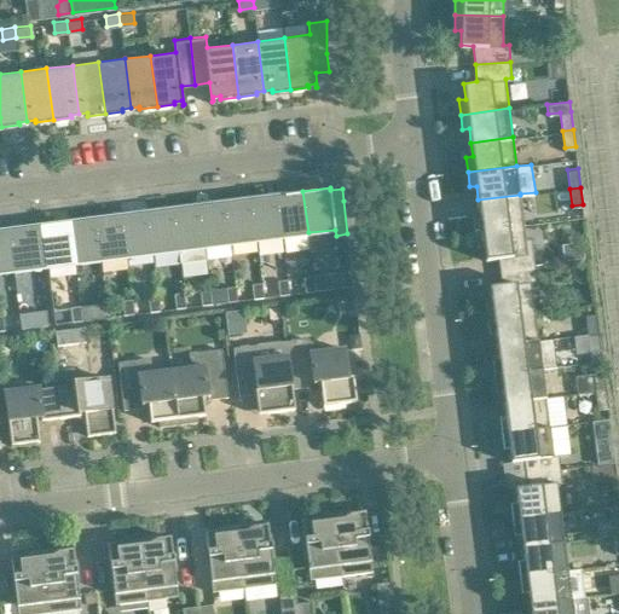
[(308,232),(302,191),(277,195),(282,236),(308,232)]
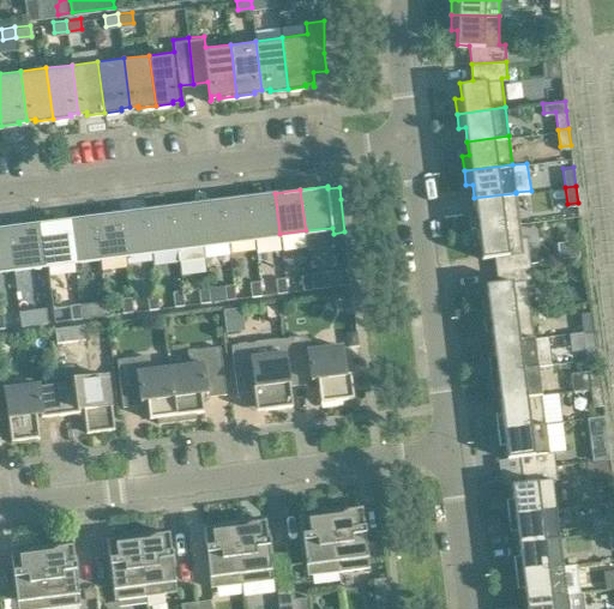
[(280,234),(275,193),(250,196),(254,237),(280,234)]
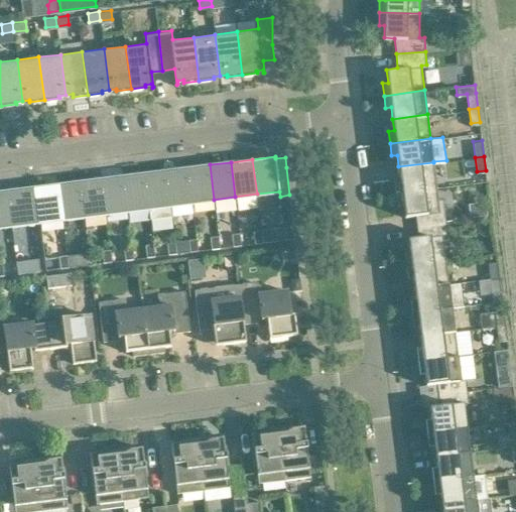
[(437,186),(433,162),(398,166),(400,178),(394,179),(396,192),(437,186)]
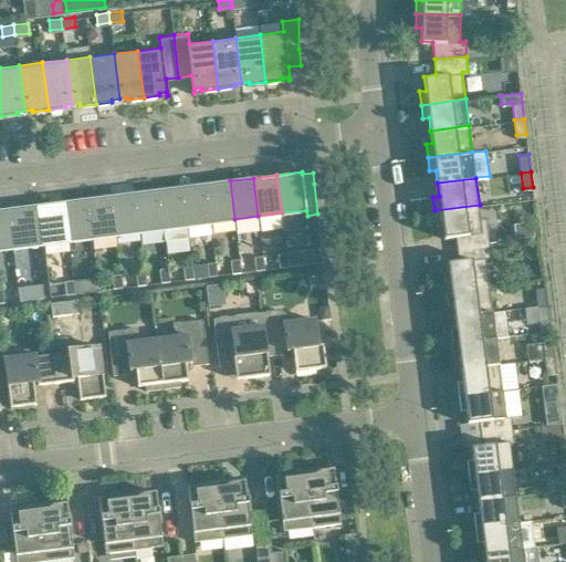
[(234,219),(230,180),(206,184),(210,222),(234,219)]
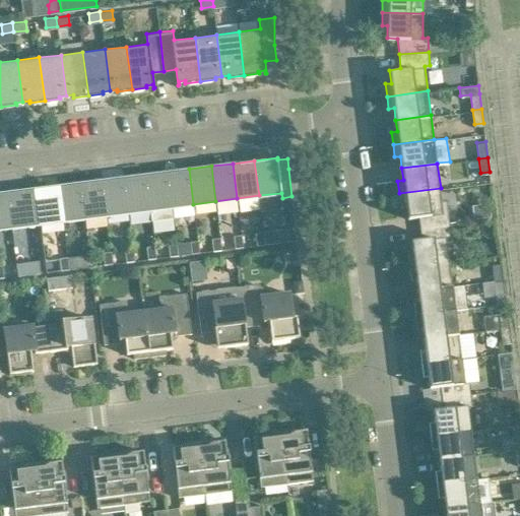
[(193,204),(189,169),(168,172),(172,206),(193,204)]
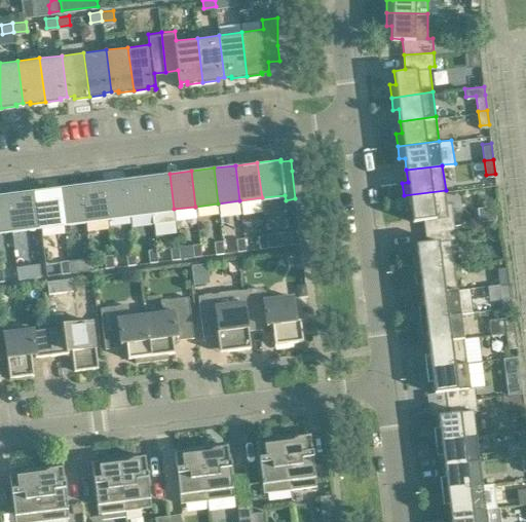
[(174,209),(170,174),(147,176),(152,212),(174,209)]
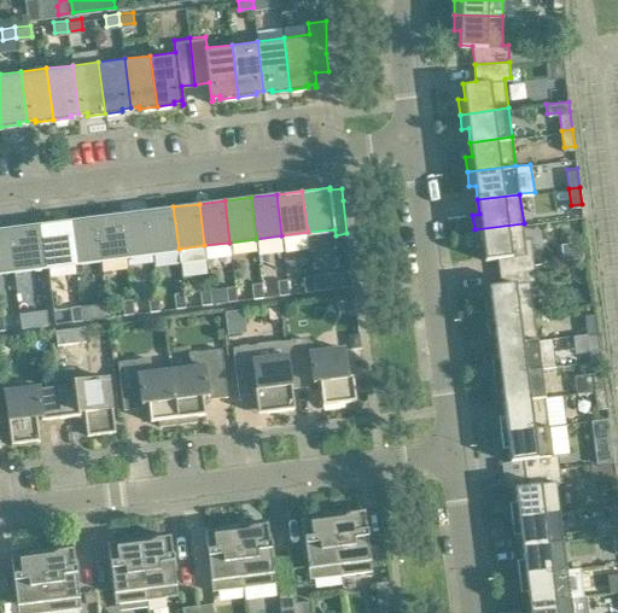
[(179,249),(173,206),(147,210),(152,252),(179,249)]
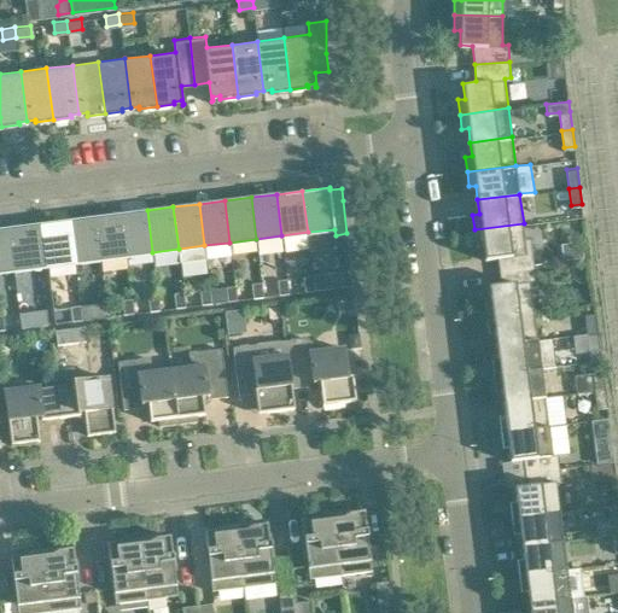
[(152,252),(147,210),(121,214),(127,256),(152,252)]
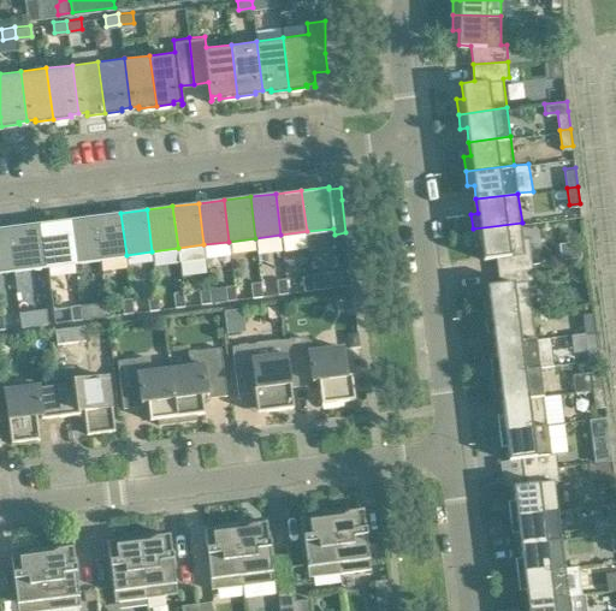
[(126,255),(120,213),(95,217),(100,257),(126,255)]
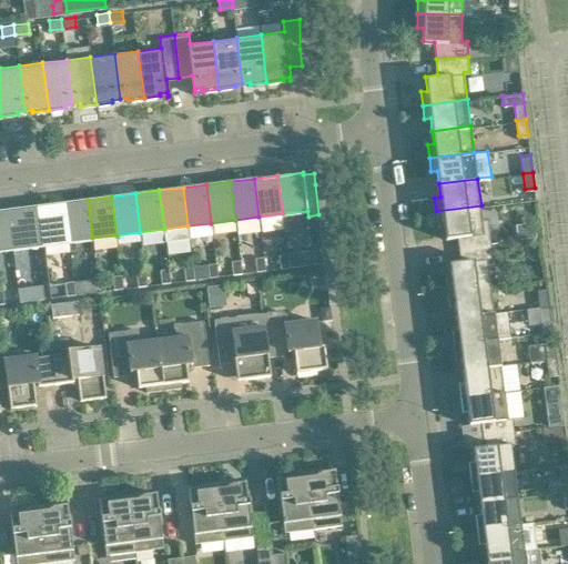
[(92,238),(88,200),(64,202),(69,241),(92,238)]
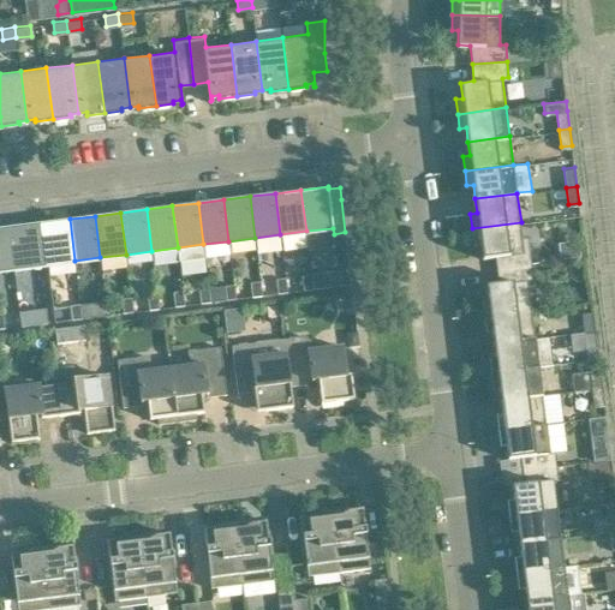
[(75,261),(70,219),(42,222),(48,264),(75,261)]
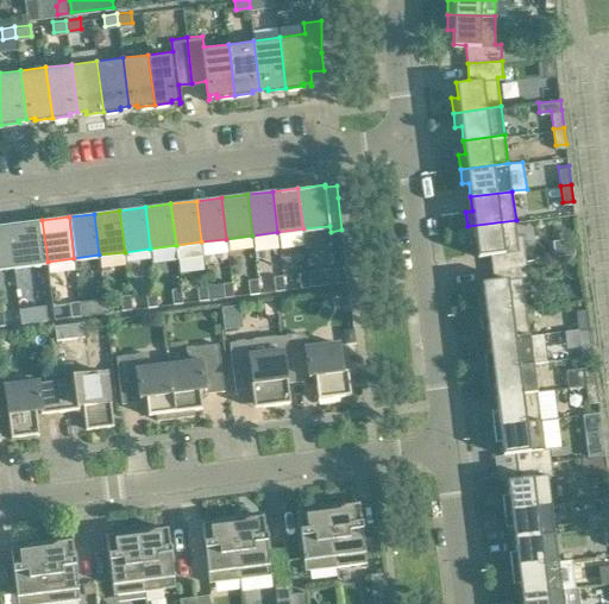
[(520,247),(516,220),(468,226),(469,240),(476,239),(478,255),(490,253),(493,265),(526,262),(525,247),(520,247)]
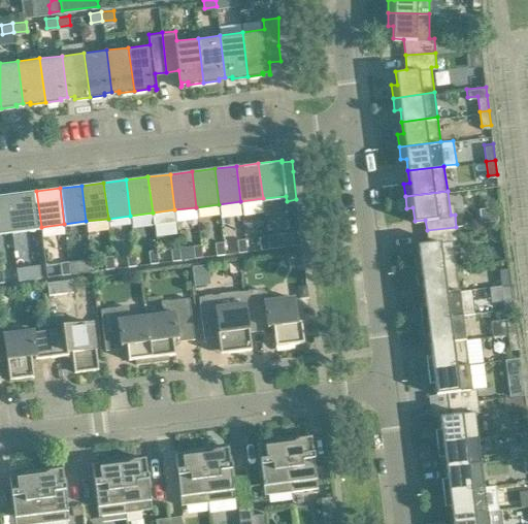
[(35,228),(30,192),(7,195),(11,230),(35,228)]
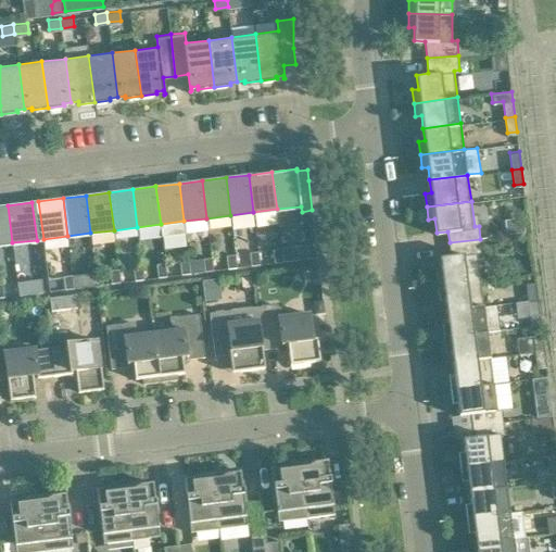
[(8,205),(0,205),(0,243),(12,242),(8,205)]
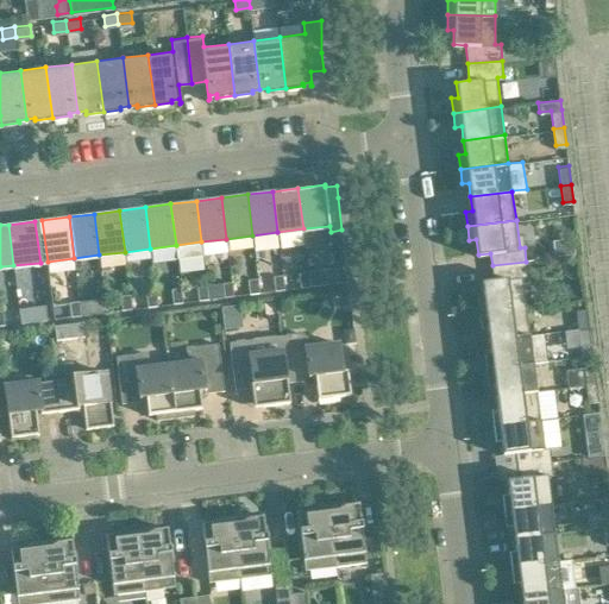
[(526,304),(522,276),(528,275),(526,262),(493,265),(494,278),(481,281),(483,294),(476,295),(478,310),(526,304)]
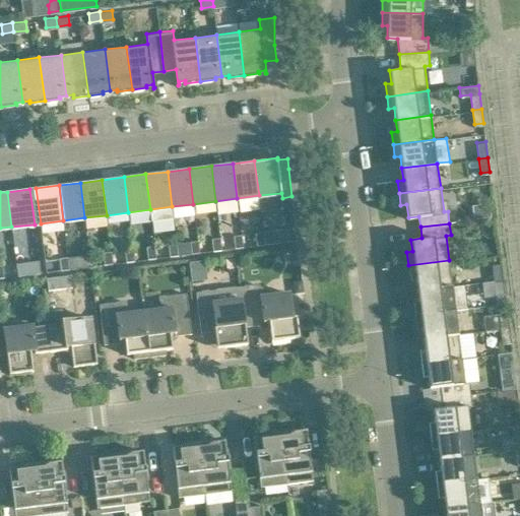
[(297,239),(295,227),(287,228),(288,240),(297,239)]
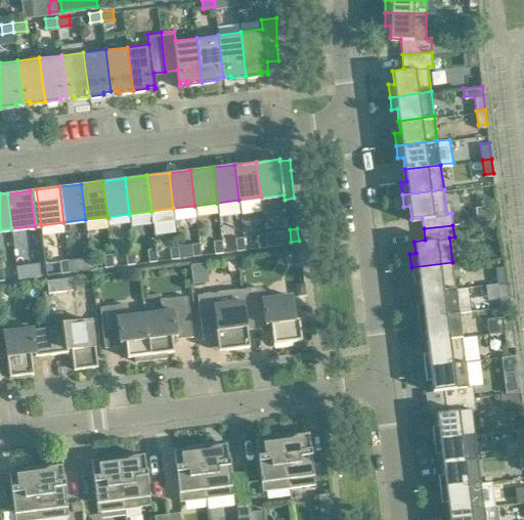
[(267,245),(265,232),(257,233),(259,246),(267,245)]
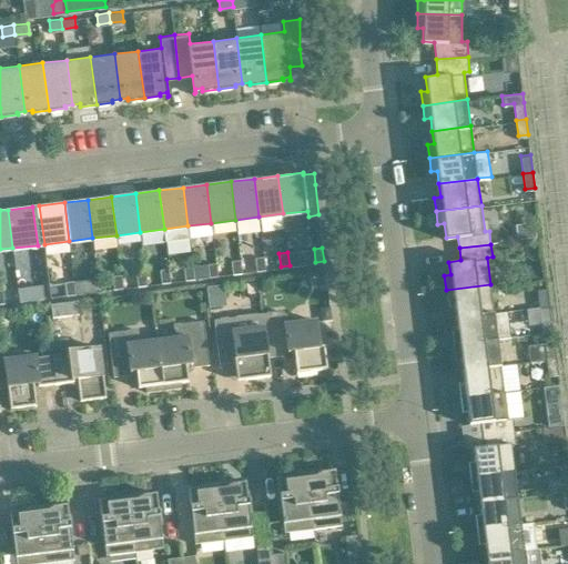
[(265,268),(264,254),(255,255),(256,269),(265,268)]
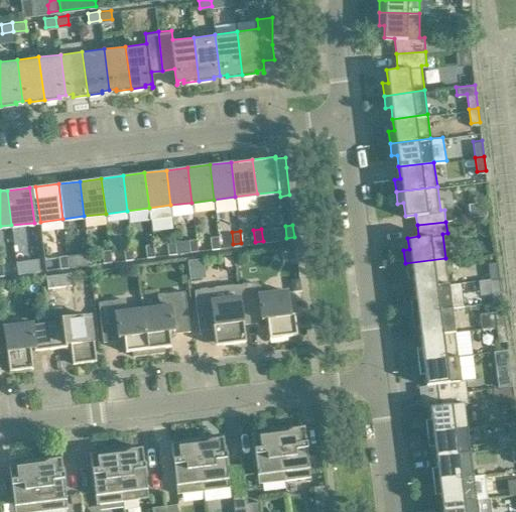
[(220,246),(219,234),(211,235),(212,247),(220,246)]
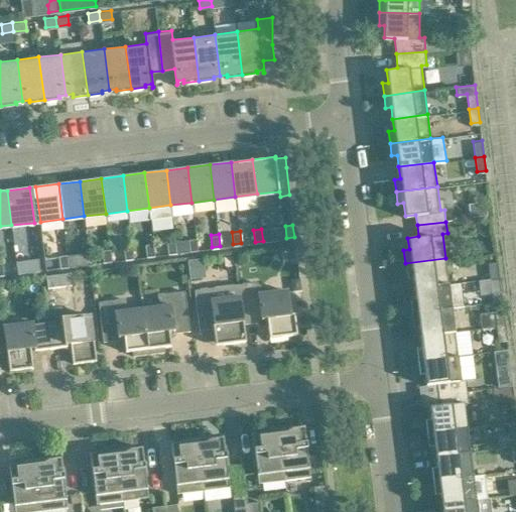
[(199,249),(197,237),(188,238),(190,250),(199,249)]
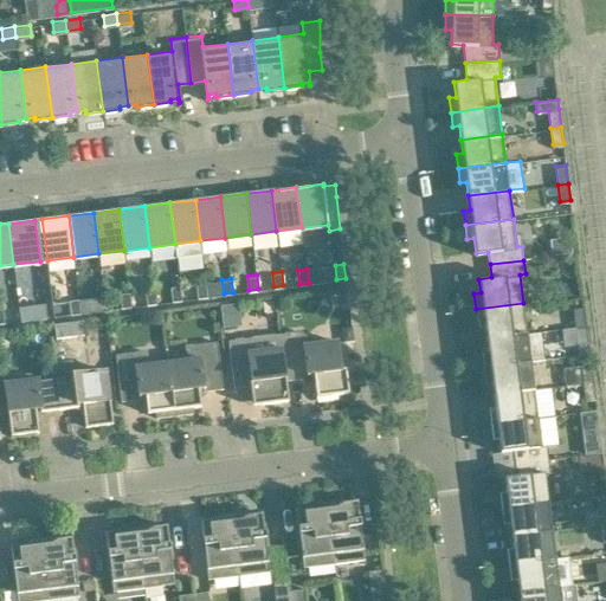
[(207,296),(206,282),(197,283),(198,297),(207,296)]
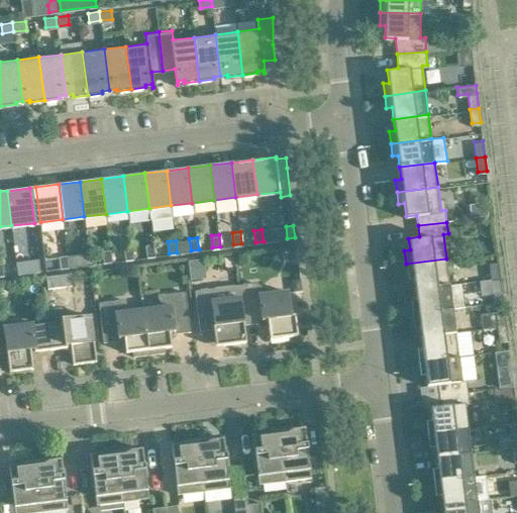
[(156,254),(153,242),(145,243),(147,255),(156,254)]
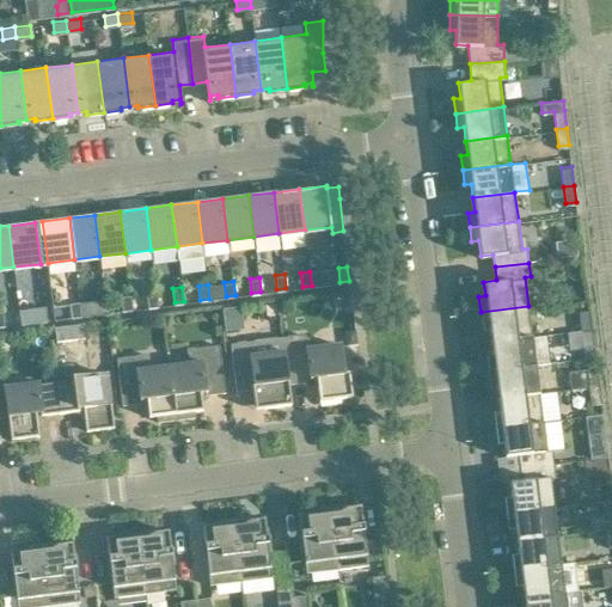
[(159,305),(157,290),(147,292),(148,306),(159,305)]
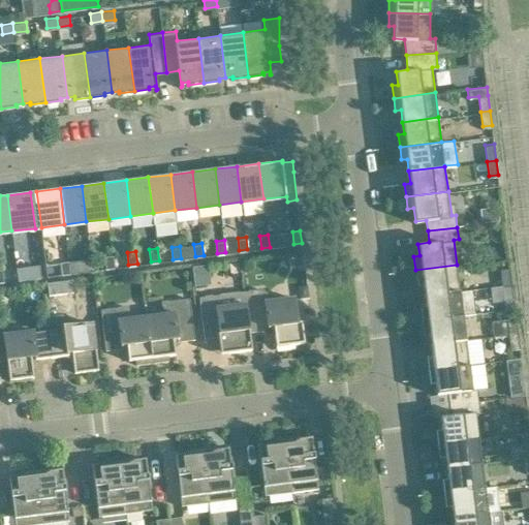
[(115,267),(114,254),(104,255),(106,268),(115,267)]
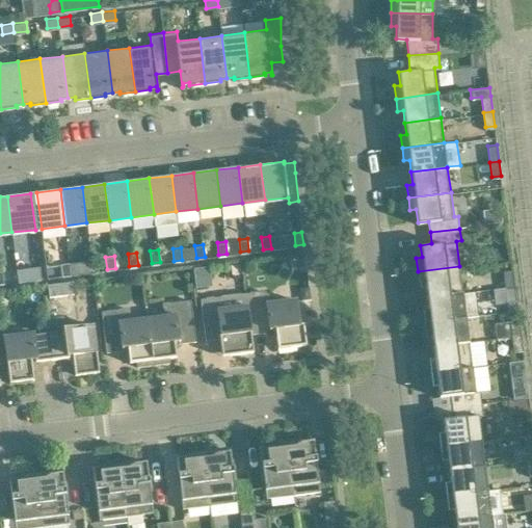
[(94,270),(91,258),(70,261),(71,273),(94,270)]
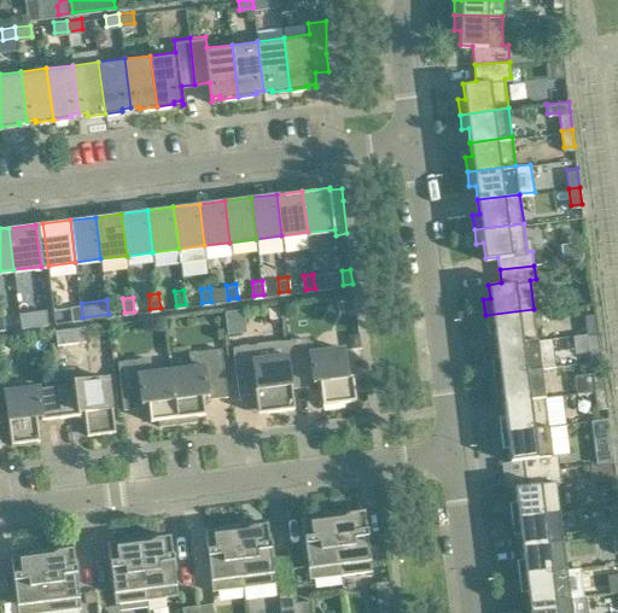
[(82,317),(81,303),(71,304),(73,319),(82,317)]
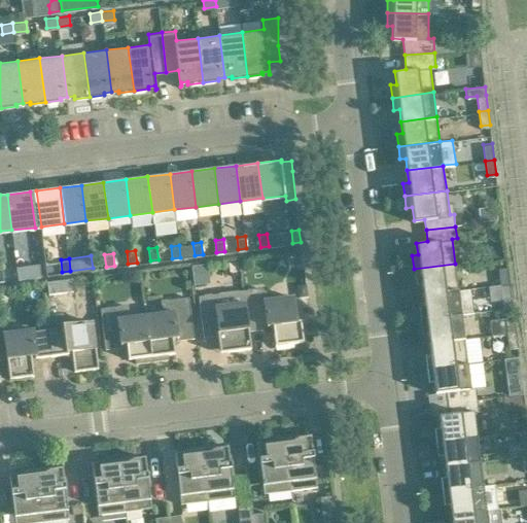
[(458,288),(455,264),(414,269),(416,283),(421,282),(423,292),(458,288)]
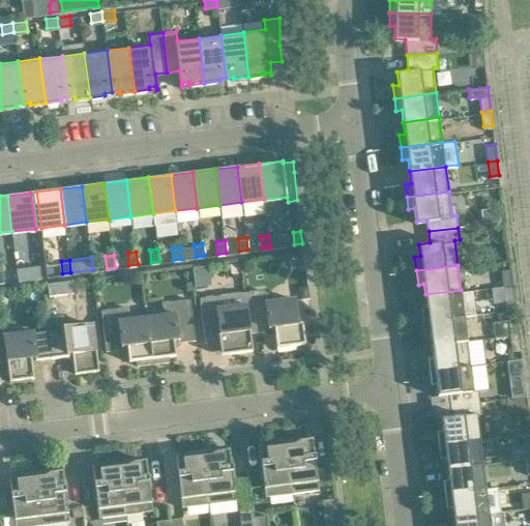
[(27,278),(25,266),(17,267),(19,280),(27,278)]
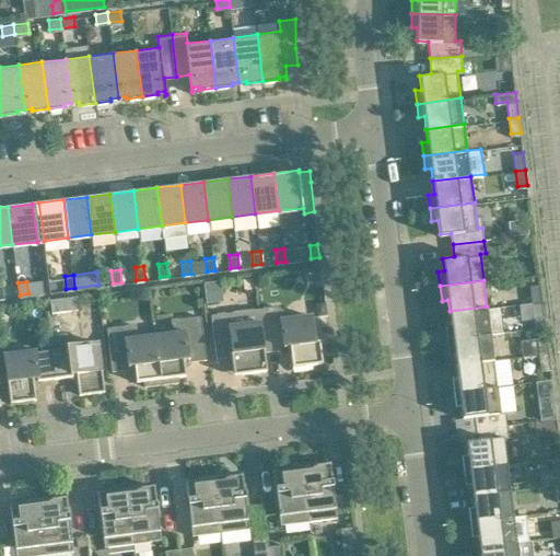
[(541,300),(539,282),(531,284),(532,301),(541,300)]
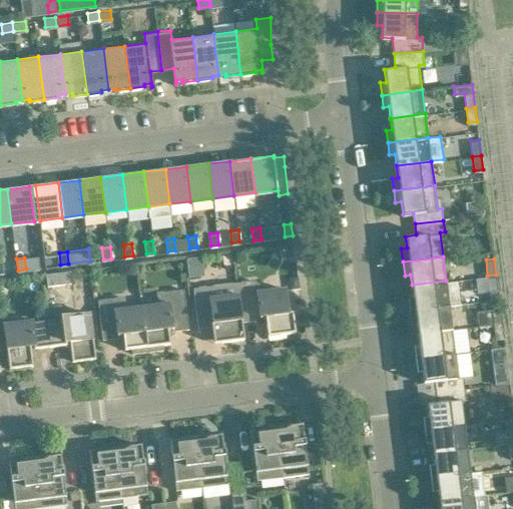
[(70,283),(69,270),(45,273),(47,286),(70,283)]
